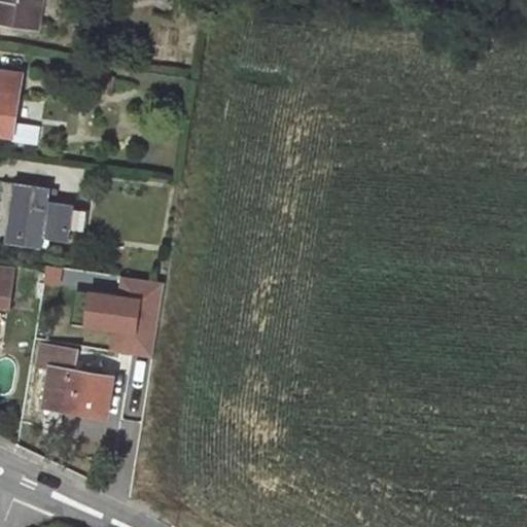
[(41,0),(0,0),(0,21),(38,28),(41,0)]
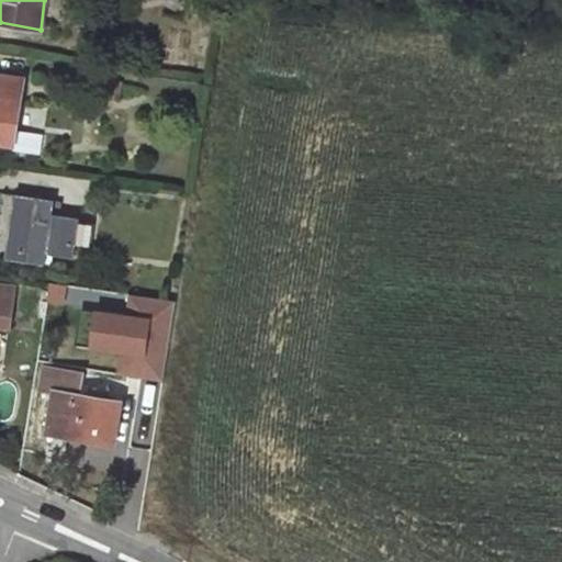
[(0,143),(14,145),(17,132),(23,80),(0,77),(0,143)]
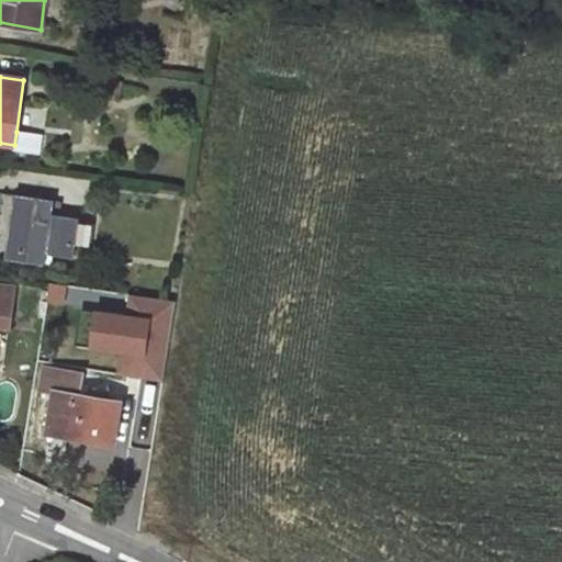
[(43,135),(17,132),(14,145),(13,150),(40,155),(43,135)]
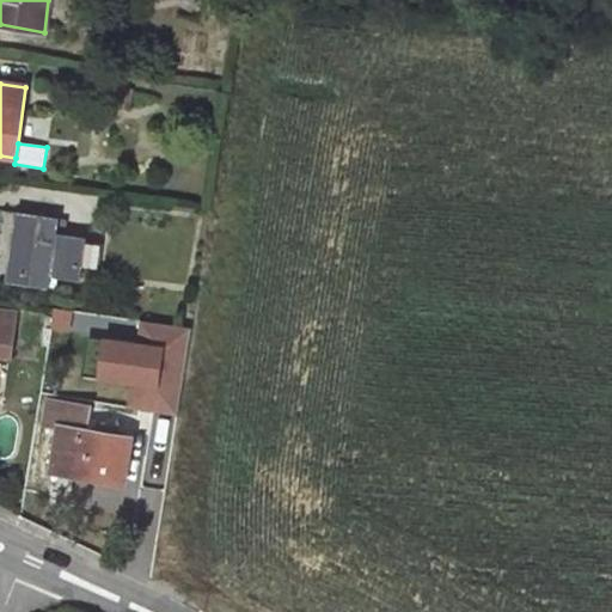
[(12,283),(47,289),(49,277),(79,282),(81,268),(85,243),(85,238),(55,234),(57,219),(22,214),(12,283)]
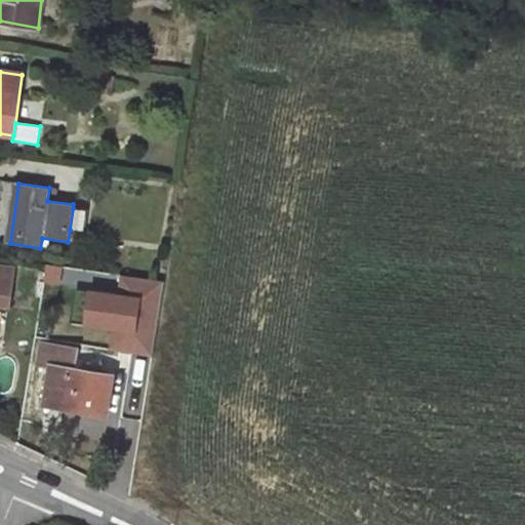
[(88,209),(73,208),(70,230),(84,232),(88,209)]
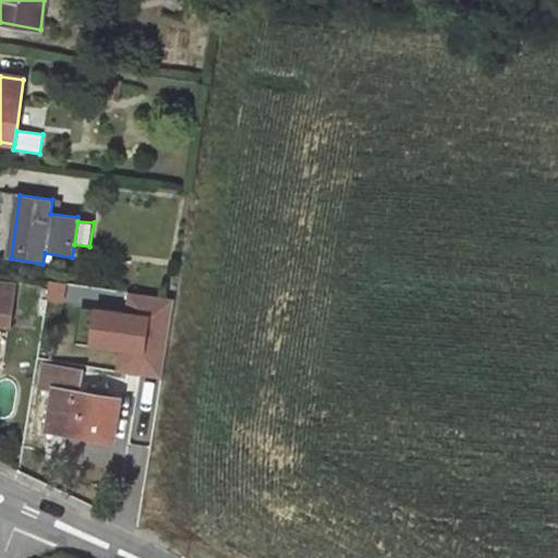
[(0,324),(9,326),(14,288),(0,286),(0,324)]
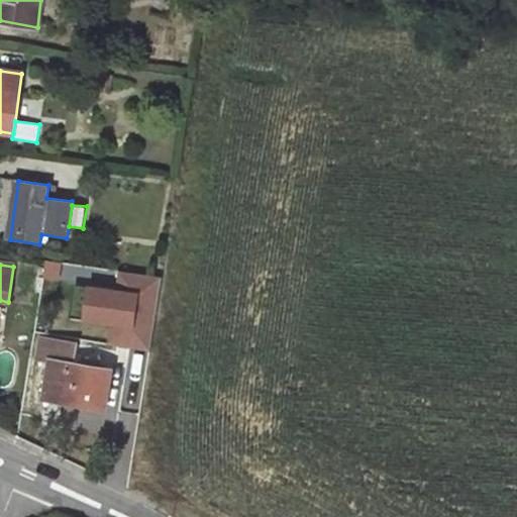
[(43,324),(40,338),(76,344),(79,330),(43,324)]
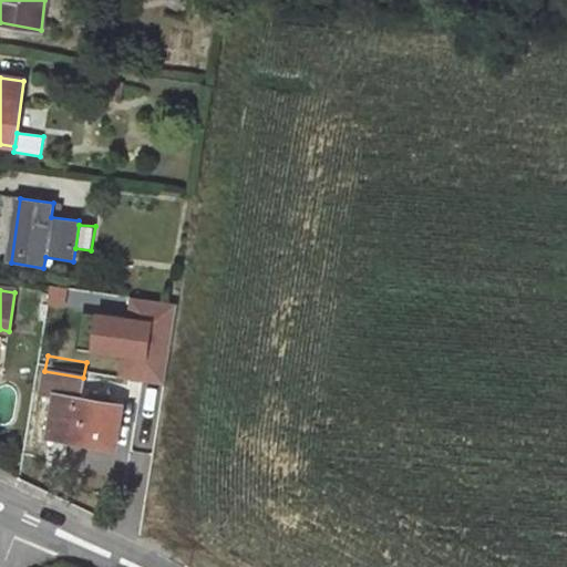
[(54,397),(48,437),(114,449),(122,405),(80,400),(83,378),(44,371),(41,394),(54,397)]
